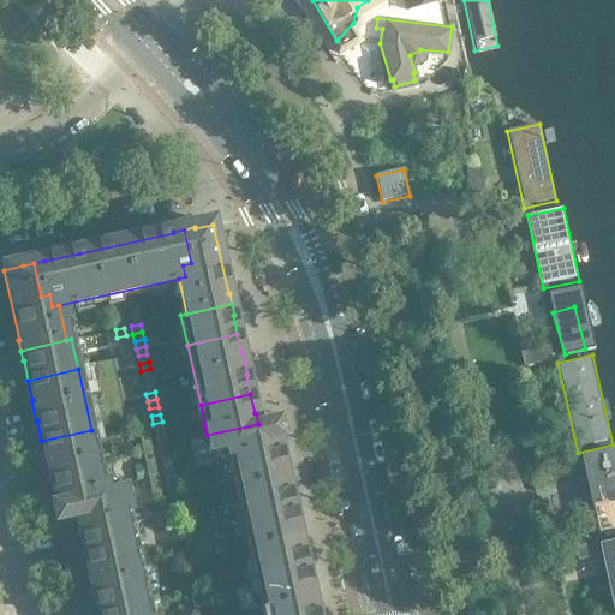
[(163,429),(162,422),(153,424),(154,431),(163,429)]
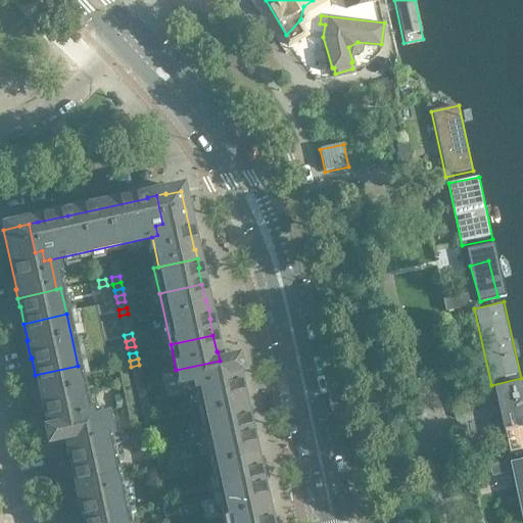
[(238,383),(237,377),(240,376),(237,362),(221,365),(220,361),(176,370),(181,389),(194,386),(196,392),(238,383)]
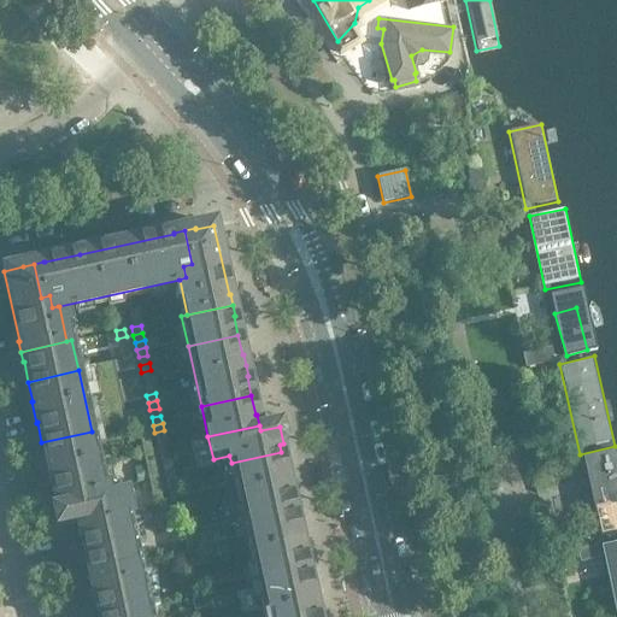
[(147,435),(146,427),(136,429),(139,436),(147,435)]
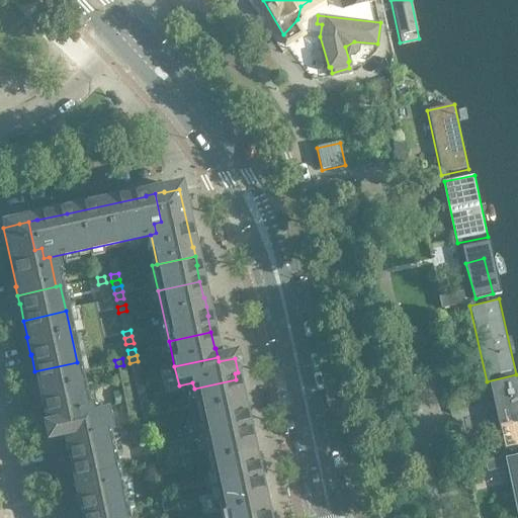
[(139,367),(138,361),(130,363),(132,369),(139,367)]
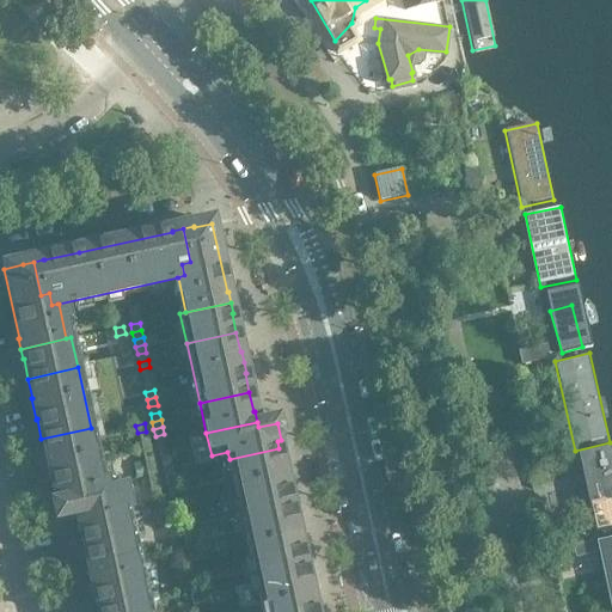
[(104,488),(91,428),(41,439),(46,458),(44,458),(49,479),(50,478),(54,499),(104,488)]
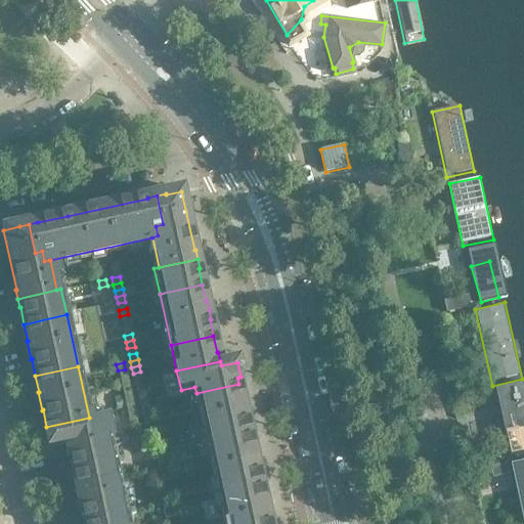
[(142,379),(140,372),(133,374),(134,380),(142,379)]
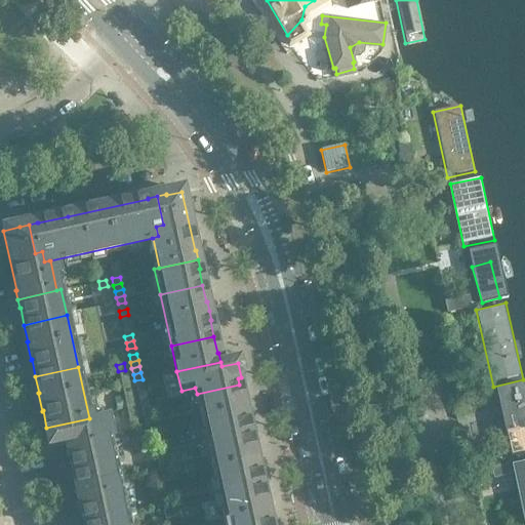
[(144,386),(143,379),(134,380),(135,388),(144,386)]
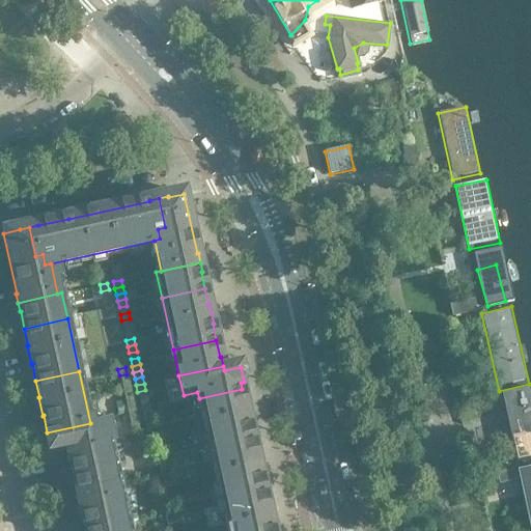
[(132,393),(130,387),(121,388),(123,395),(132,393)]
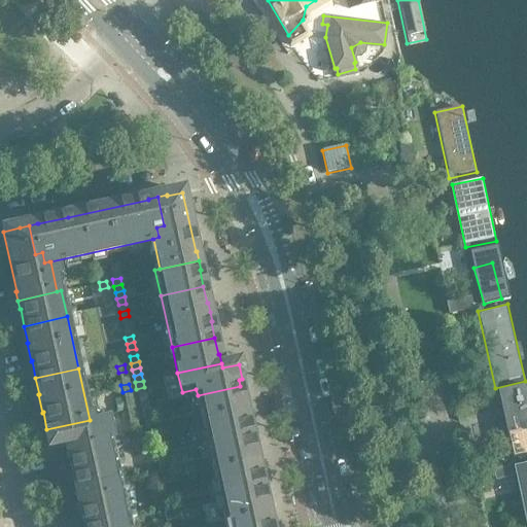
[(248,421),(245,402),(244,402),(240,386),(198,395),(209,447),(251,437),(248,421)]
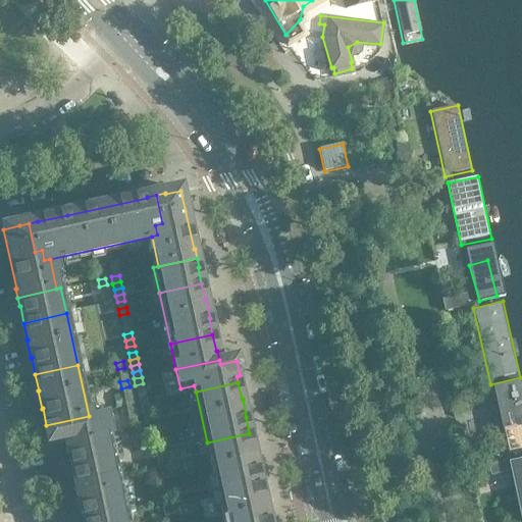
[(145,389),(143,383),(135,385),(137,392),(145,389)]
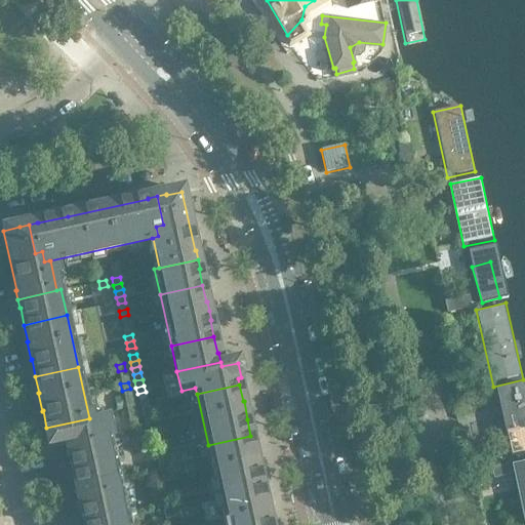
[(131,396),(130,389),(122,391),(123,397),(131,396)]
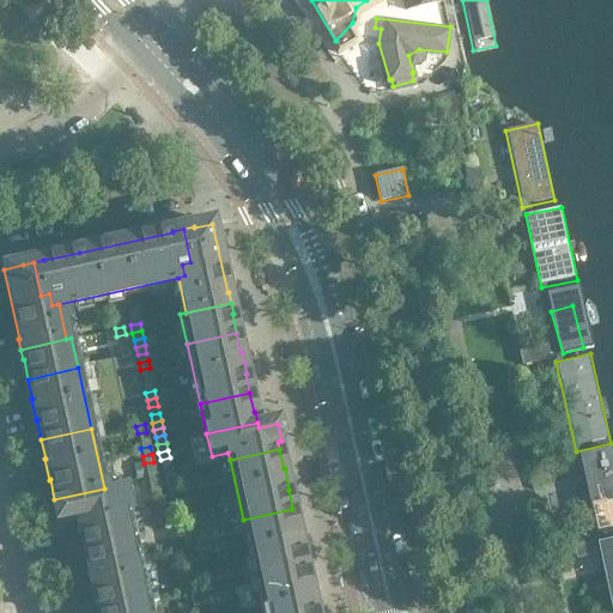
[(612,501),(604,454),(580,460),(594,532),(612,527),(612,501)]
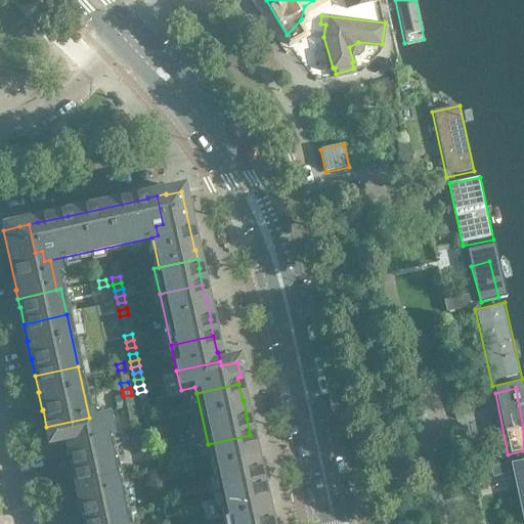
[(146,397),(145,391),(137,393),(138,399),(146,397)]
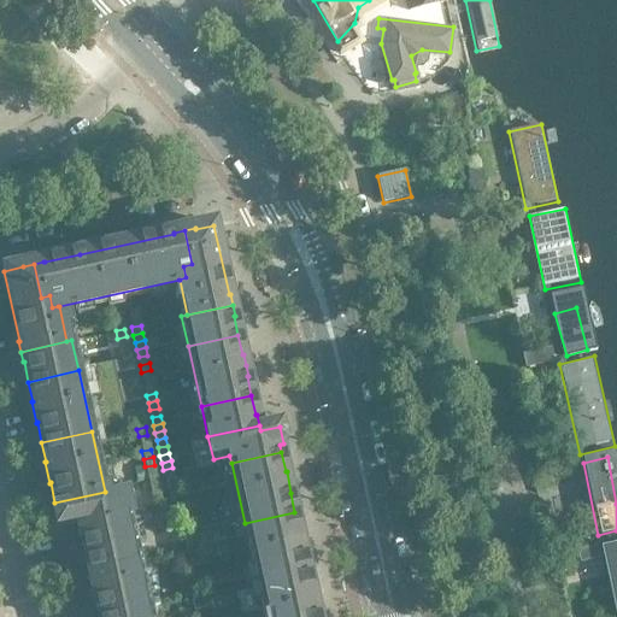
[(174,476),(172,468),(163,470),(165,479),(174,476)]
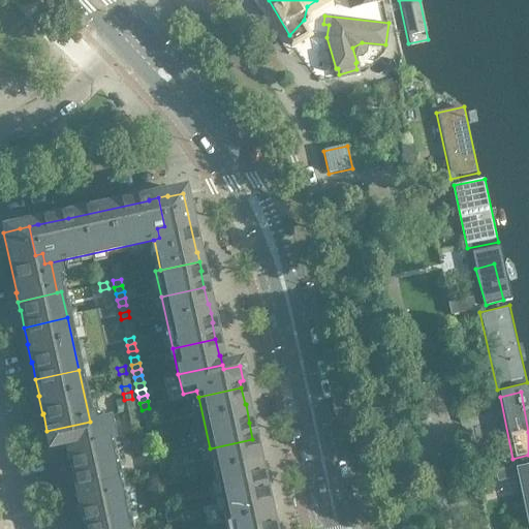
[(136,417),(135,411),(127,413),(128,419),(136,417)]
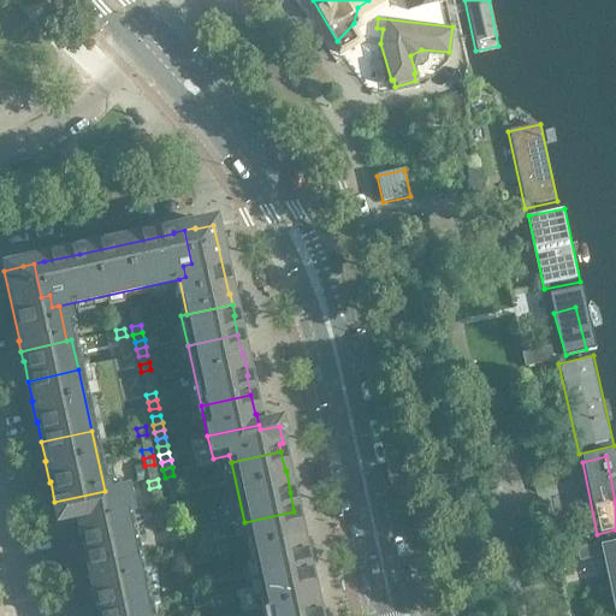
[(170,499),(178,498),(177,490),(167,492),(170,499)]
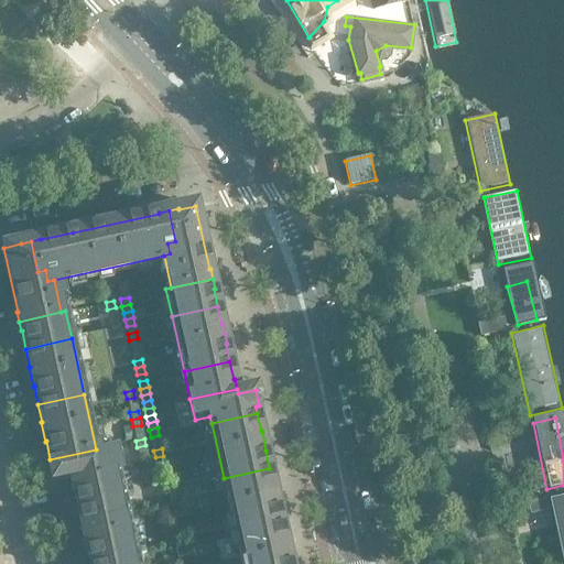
[(117,474),(112,453),(97,456),(96,449),(50,459),(52,466),(49,467),(52,483),(69,478),(71,484),(117,474)]
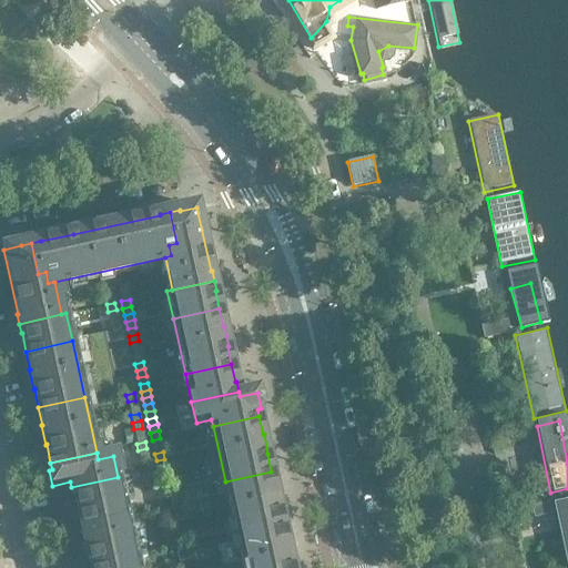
[(141,464),(150,463),(148,455),(140,457),(141,464)]
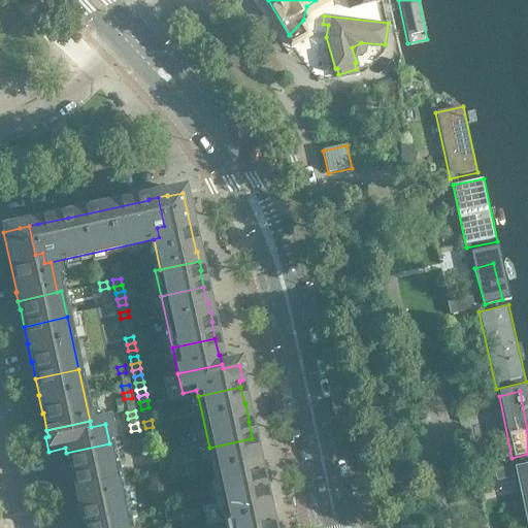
[(260,473),(257,455),(256,455),(252,438),(209,448),(221,499),(263,490),(260,473)]
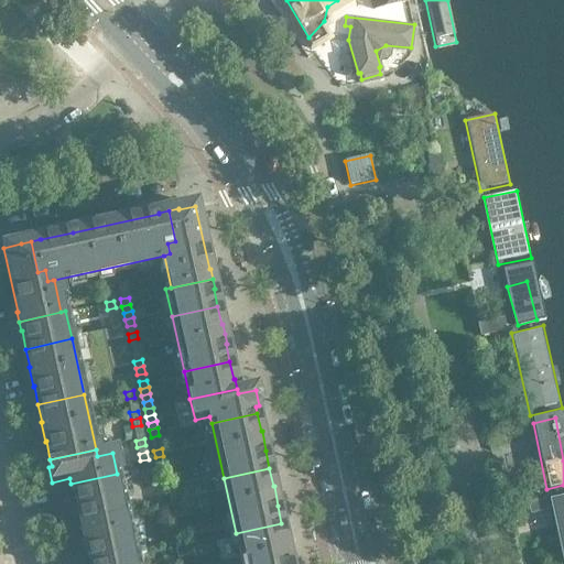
[(122,501),(119,481),(117,474),(71,484),(73,492),(74,492),(78,510),(122,501)]
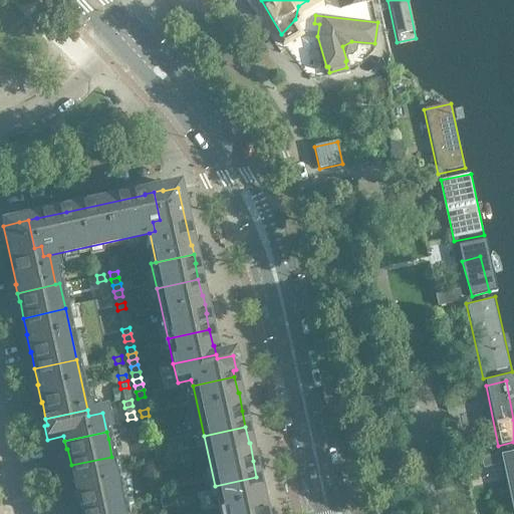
[(161,446),(160,439),(152,441),(154,447),(161,446)]
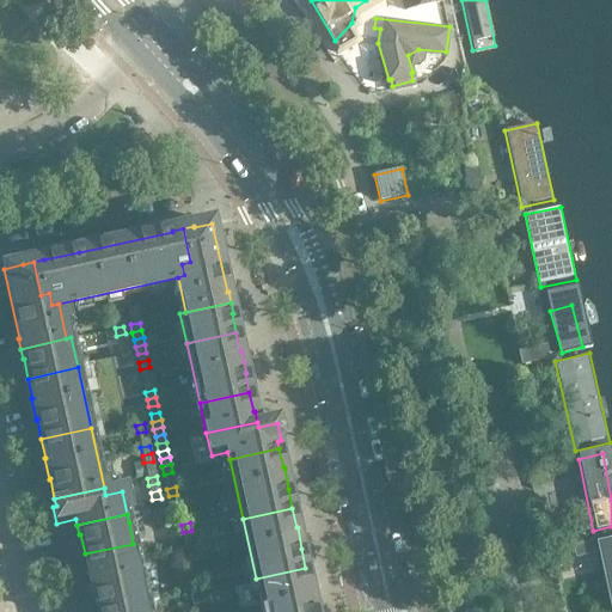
[(611,611),(611,539),(595,544),(611,611)]
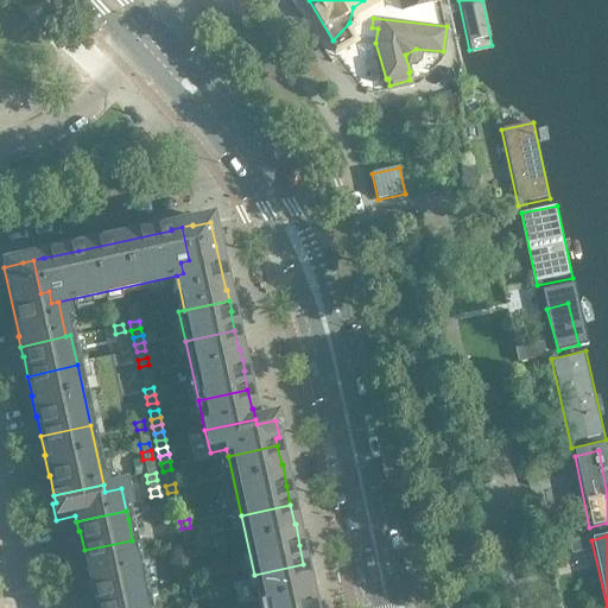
[(141,578),(132,540),(84,550),(88,570),(87,570),(92,590),(93,590),(96,607),(105,607),(145,600),(141,578)]
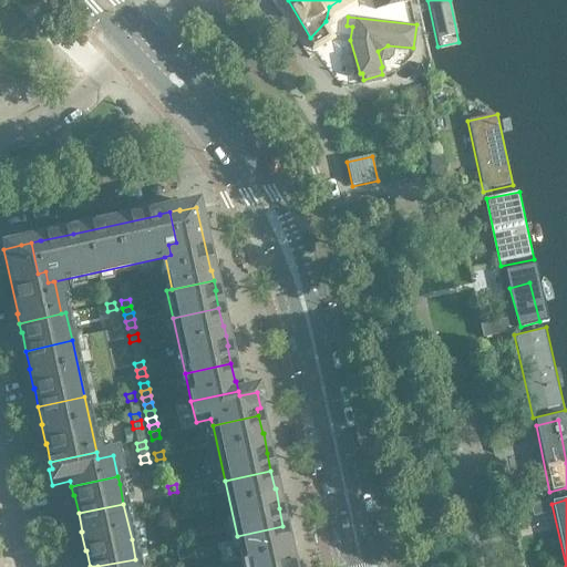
[(184,519),(182,512),(174,514),(175,522),(184,519)]
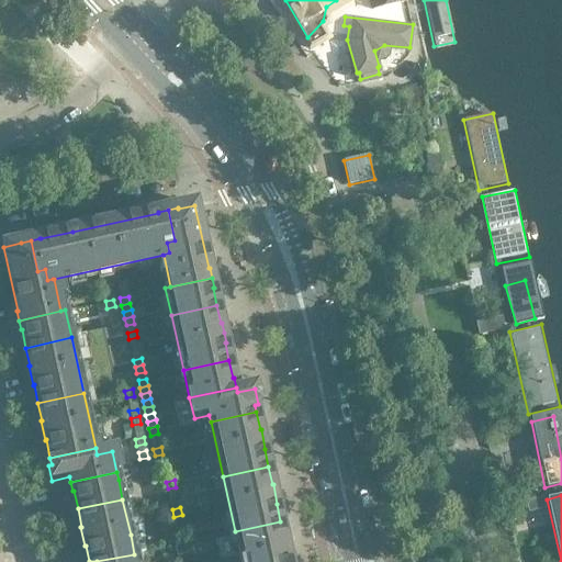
[(289,559),(285,539),(284,539),(280,521),(235,531),(240,561),(289,561),(289,559)]
